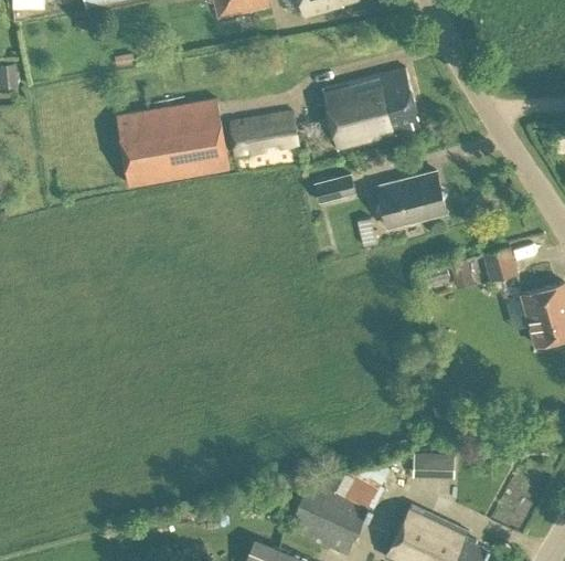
[(11,0),(12,11),(44,11),(43,0),(11,0)]
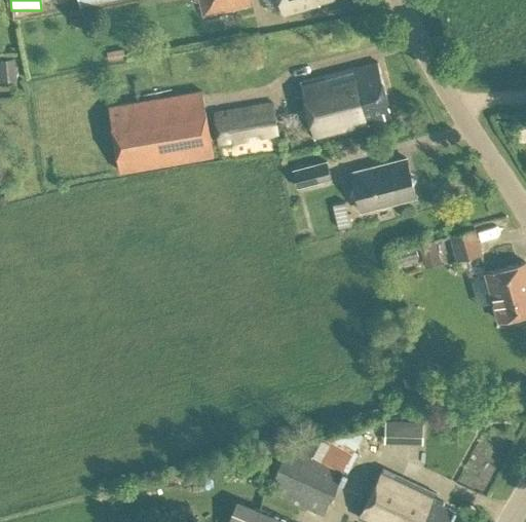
[(77,0),(79,9),(117,0),(77,0)]
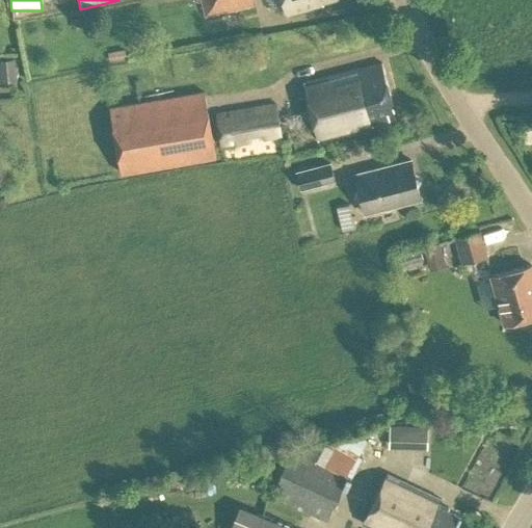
[(198,0),(204,21),(254,9),(251,0),(198,0)]
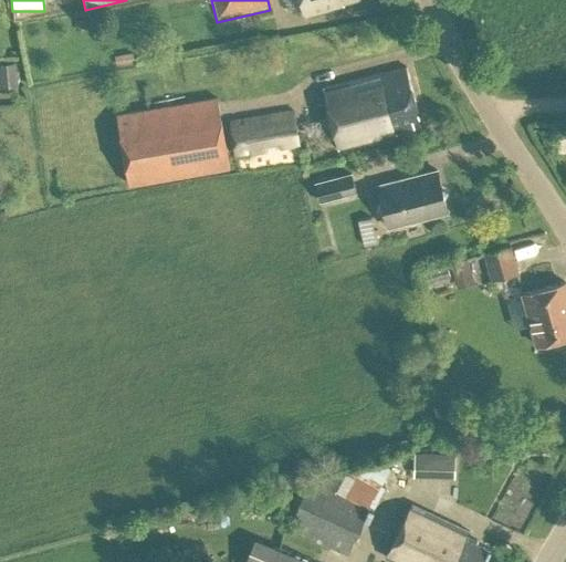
[(297,0),(304,20),(343,10),(342,7),(355,3),(354,0),(355,0),(297,0)]
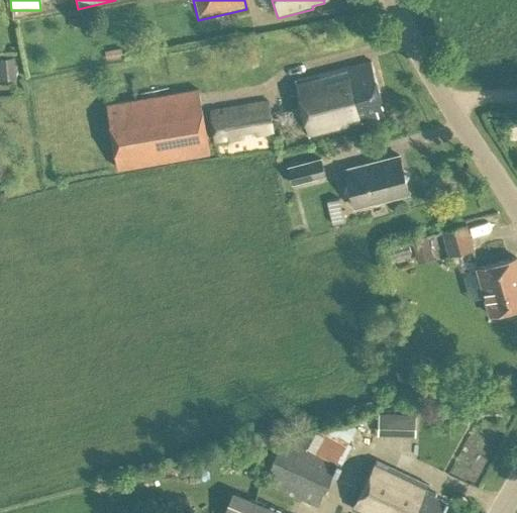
[(68,22),(70,31),(80,29),(77,19),(68,22)]
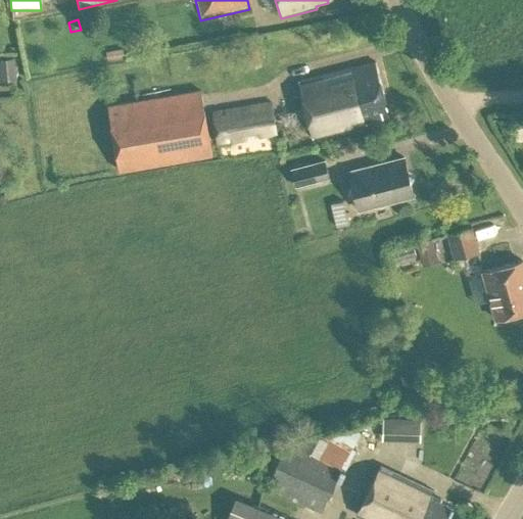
[(247,72),(260,68),(257,52),(244,55),(247,72)]
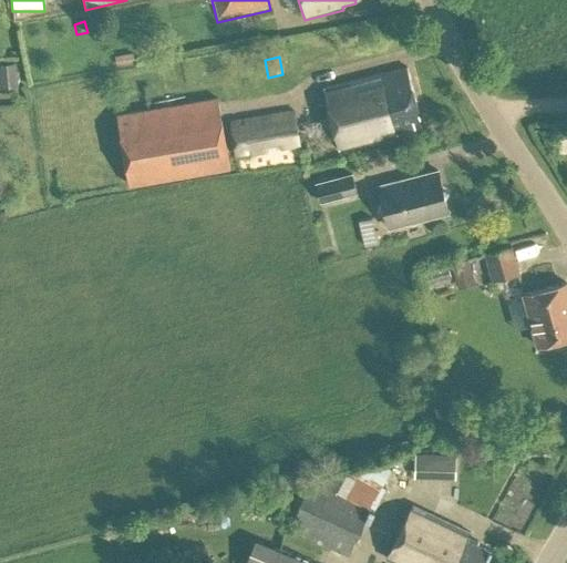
[(0,68),(0,90),(18,89),(16,67),(0,68)]
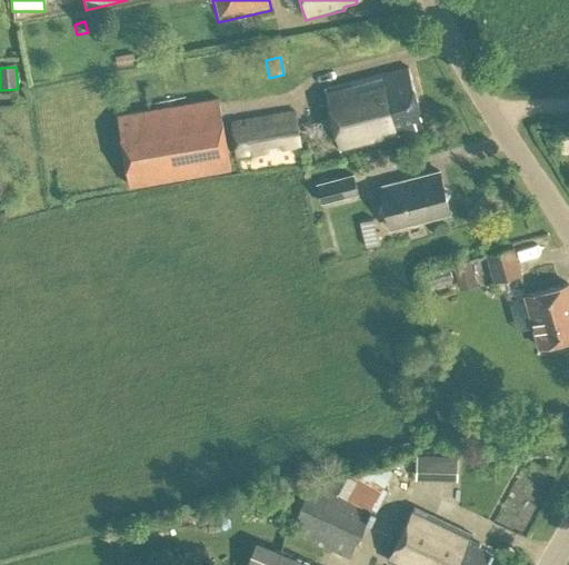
[(421,119),(409,71),(326,92),(341,152),(417,134),(415,121),(421,119)]
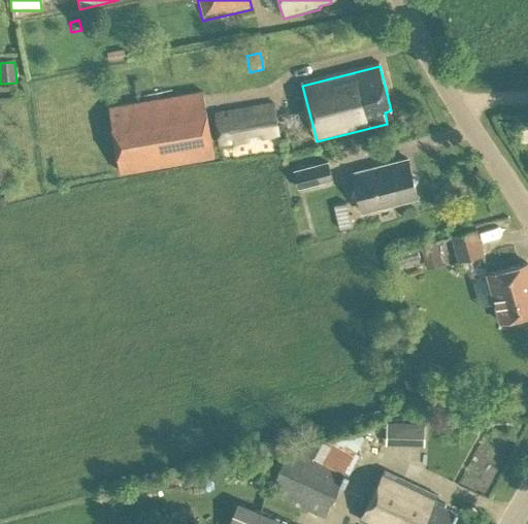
[(121,174),(215,159),(204,94),(109,109),(121,174)]
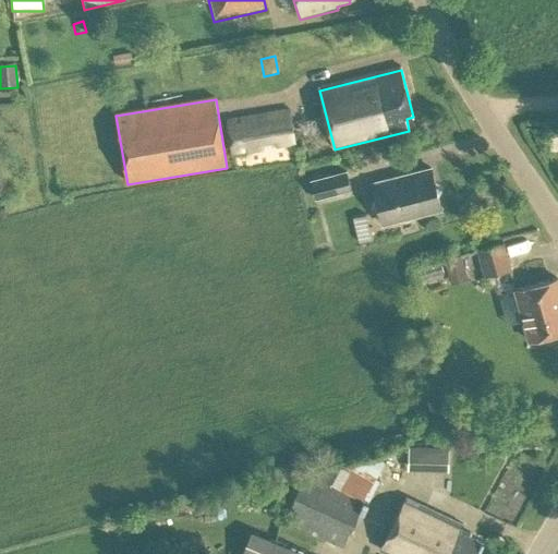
[(291,112),(278,115),(227,122),(232,155),(295,145),(291,112)]
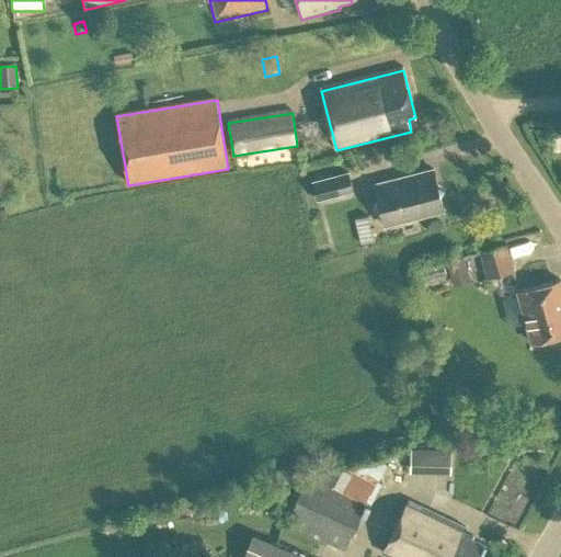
[(437,185),(434,171),(374,186),(378,201),(373,207),(380,212),(385,226),(444,211),(441,196),(444,190),(437,185)]
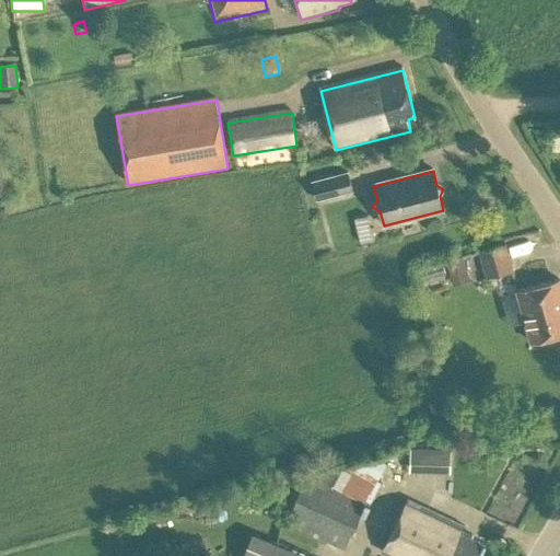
[(316,200),(352,190),(348,174),(312,183),(316,200)]
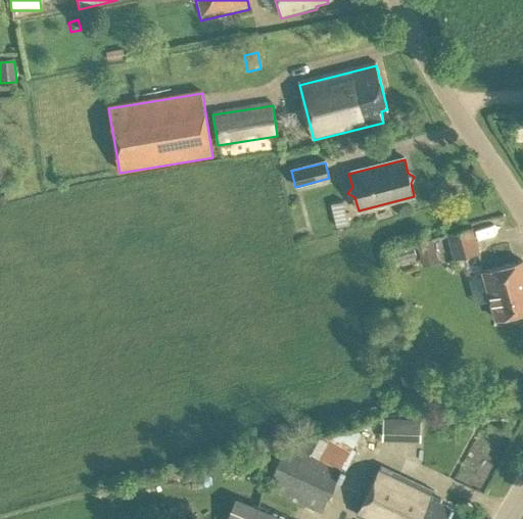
[(447,236),(450,246),(454,260),(477,252),(471,230),(447,236)]
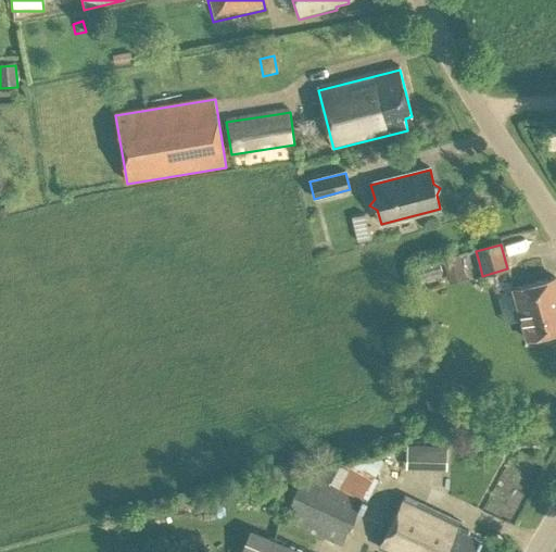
[(458,256),(441,261),(442,262),(449,287),(466,281),(460,262),(458,256)]
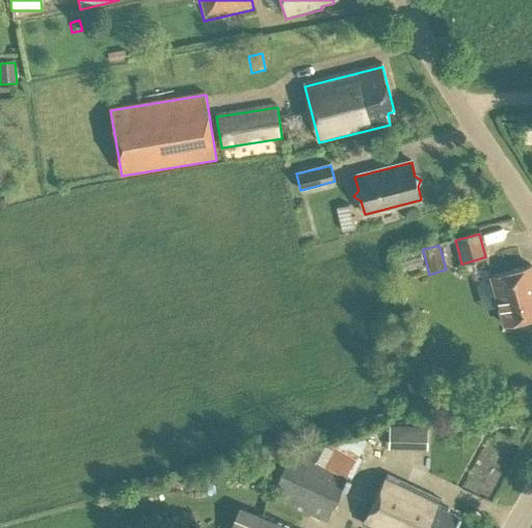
[(531,317),(531,272),(531,267),(489,278),(502,325),(531,317)]
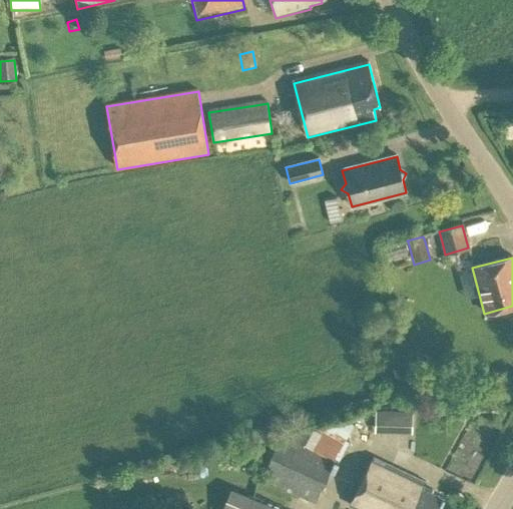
[(400,428),(400,435),(406,435),(411,435),(412,415),(400,415),(400,428)]
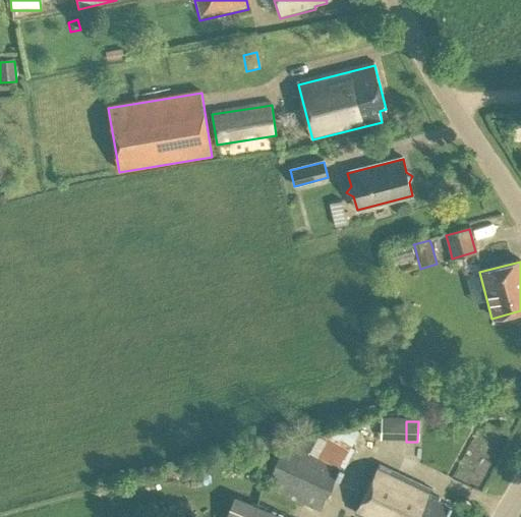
[(315,440),(308,456),(341,472),(354,450),(350,448),(357,436),(337,423),(329,438),(315,440)]
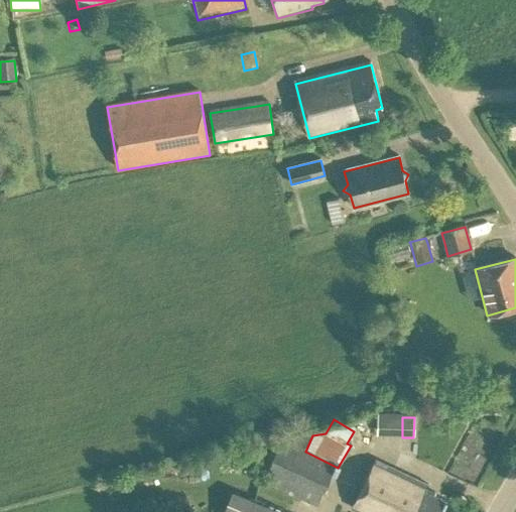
[(260,481),(298,499),(314,507),(335,467),(293,446),(292,451),(278,443),(260,481)]
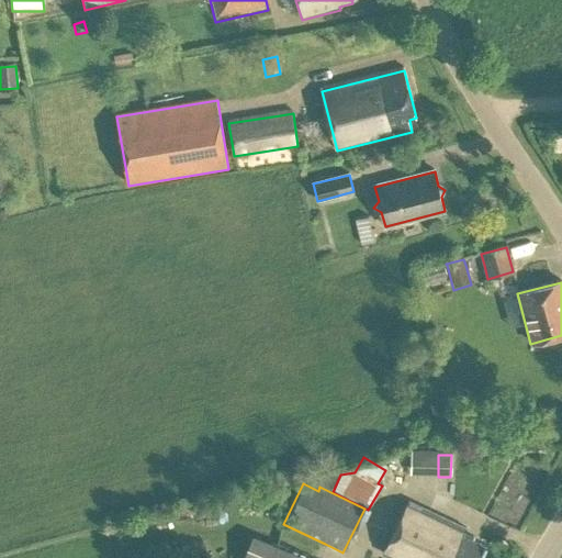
[(462,532),(407,504),(382,557),(481,557),(485,550),(459,538),(462,532)]
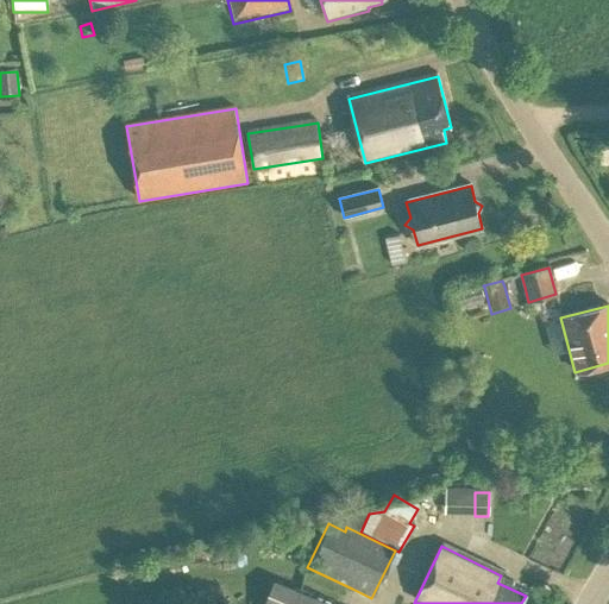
[(324,603),(314,599),(272,582),(263,603),(324,603)]
